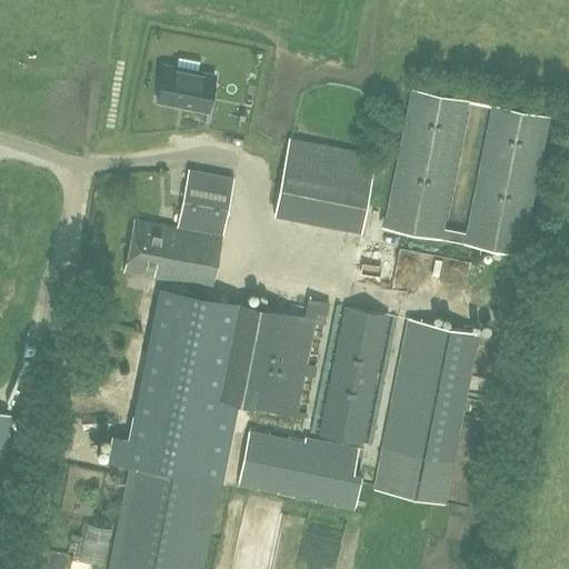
[(157,101),(208,111),(215,76),(198,72),(176,68),(163,66),(157,101)]
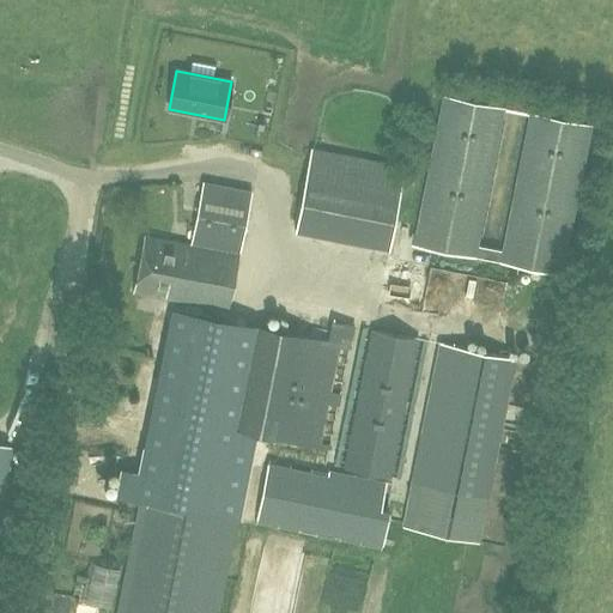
[(592,127),(442,97),(412,244),(562,274),(592,127)]
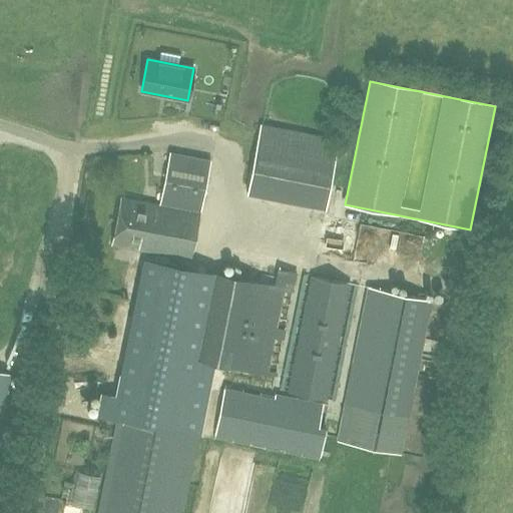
[(245,192),(325,208),(338,141),(260,125),(245,192)]
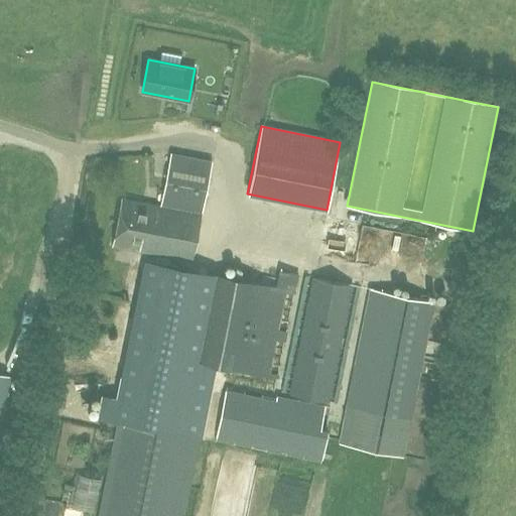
[(155,255),(154,262),(189,268),(205,195),(206,196),(213,164),(168,155),(158,207),(120,199),(111,246),(155,255)]
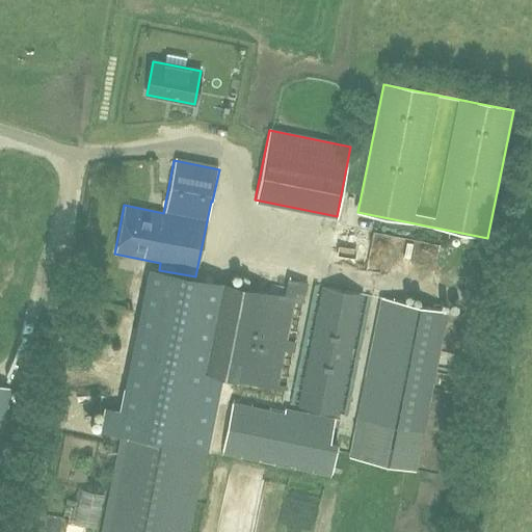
[(370,231),(366,241),(381,247),(386,236),(370,231)]
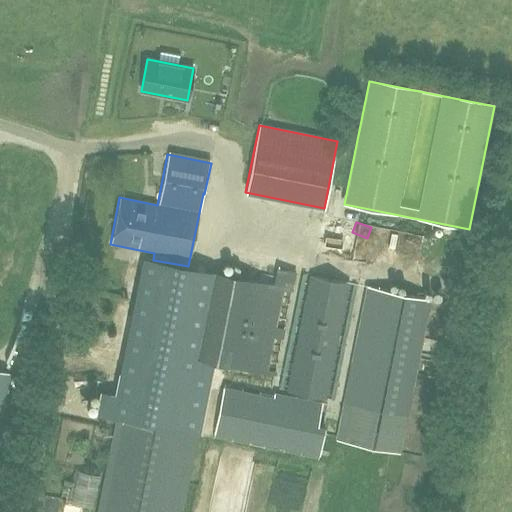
[(381,227),(376,244),(389,247),(394,230),(381,227)]
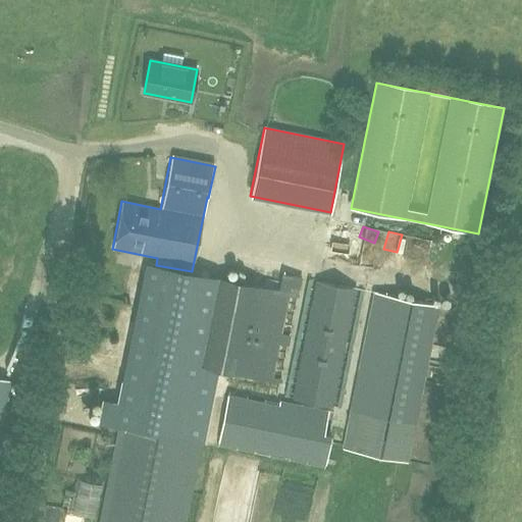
[(192,272),(192,271),(156,265),(151,264),(122,405),(102,400),(97,423),(118,427),(99,521),(184,521),(215,368),(280,381),(301,277),(282,274),(279,290),(192,272)]
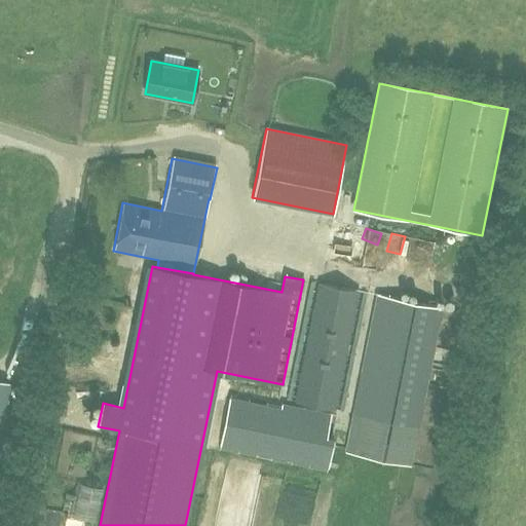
[(320,283),(295,402),(334,410),(358,291),(320,283)]
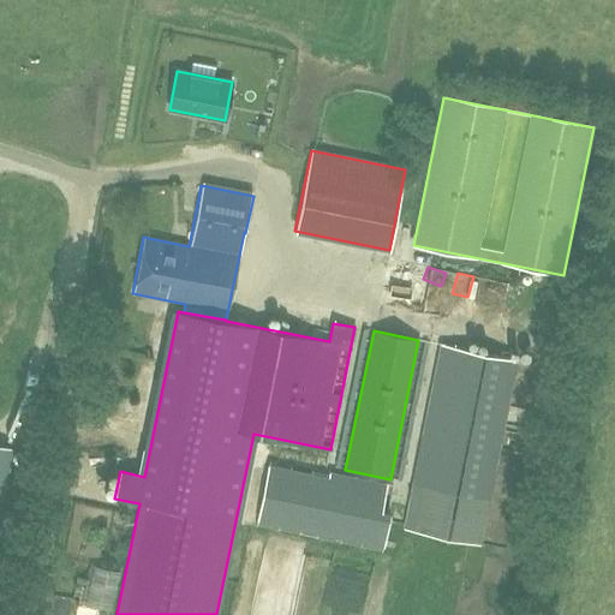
[(515,359),(440,345),(404,529),(479,544),(515,359)]
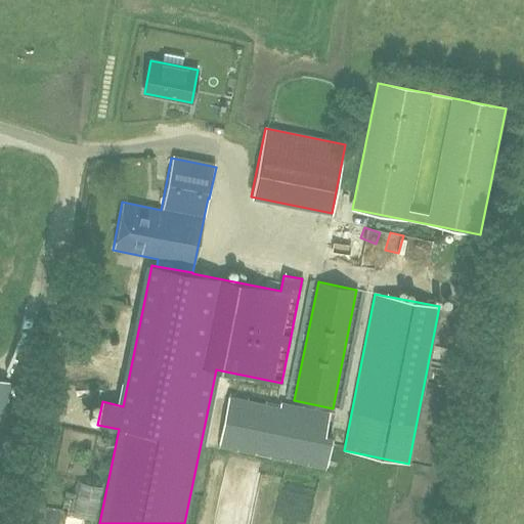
[(0,436),(10,382),(0,379),(0,436)]
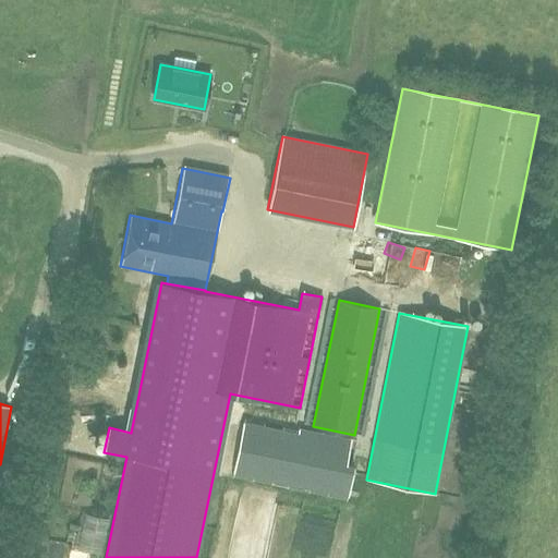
[(334,463),(339,438),(299,429),(296,440),(241,429),(233,468),(348,490),(350,481),(353,468),(334,463)]
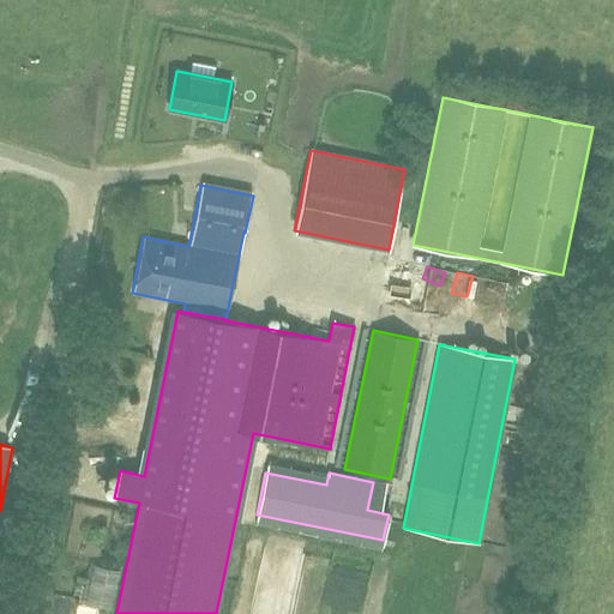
[(84,602),(109,611),(119,572),(95,566),(84,602)]
